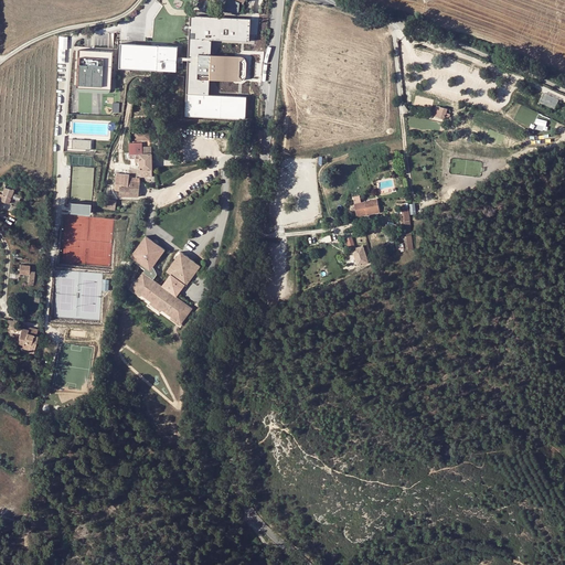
[(226,0),(221,11),(238,12),(240,1),(244,3),(245,0),(226,0)]
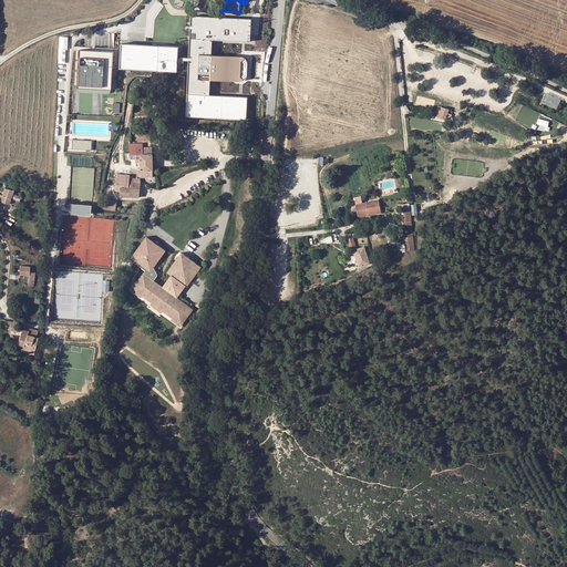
[(222,18),(192,16),(186,116),(246,120),(248,98),(223,96),(213,95),(209,95),(210,80),(213,80),(216,80),(239,82),(241,81),(245,80),(246,78),(247,75),(248,64),(247,60),(245,58),(241,57),(212,55),(213,40),(216,40),(250,41),(251,19),(222,18)]
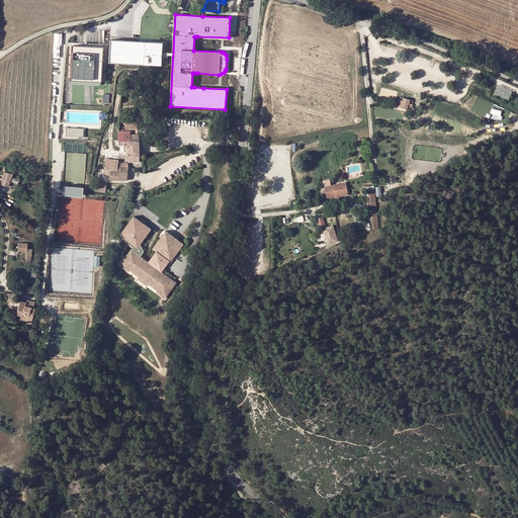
[(163,42),(110,39),(109,63),(162,65),(163,42)]
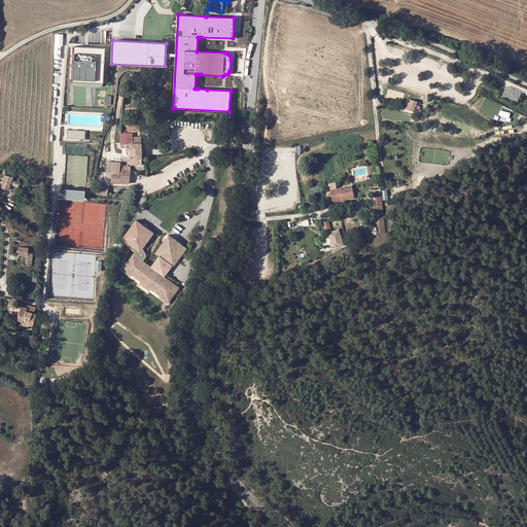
[(106,46),(73,44),(70,86),(103,89),(106,46)]
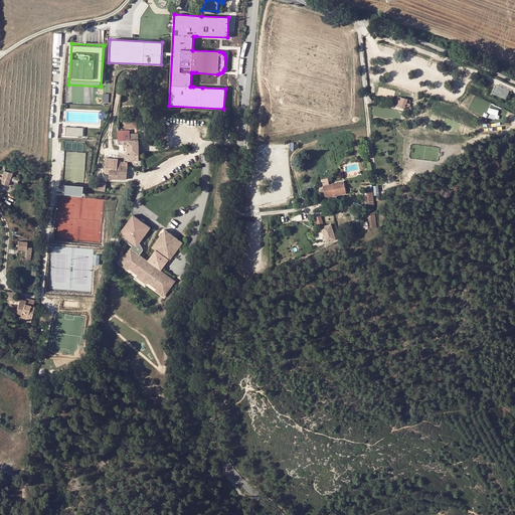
[(407,99),(397,97),(394,106),(404,109),(407,99)]
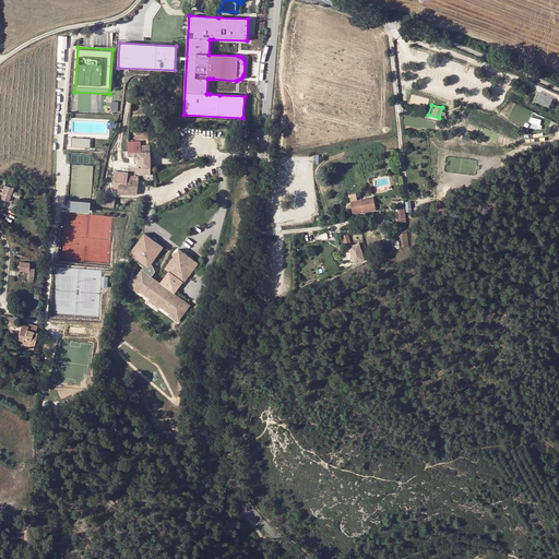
[(147,128),(131,128),(131,139),(147,139),(147,128)]
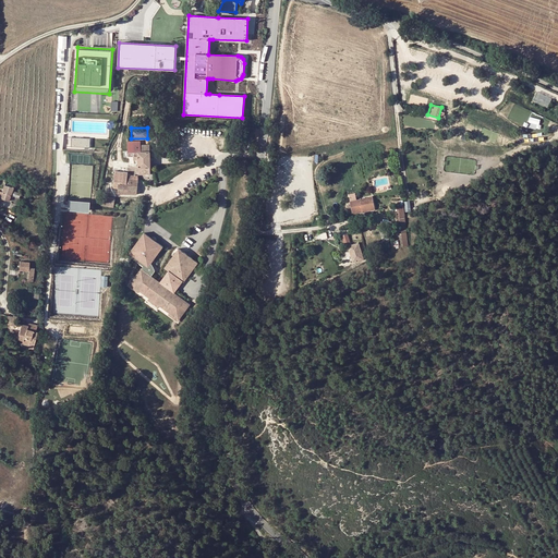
[(91,148),(91,138),(71,137),(71,147),(91,148)]
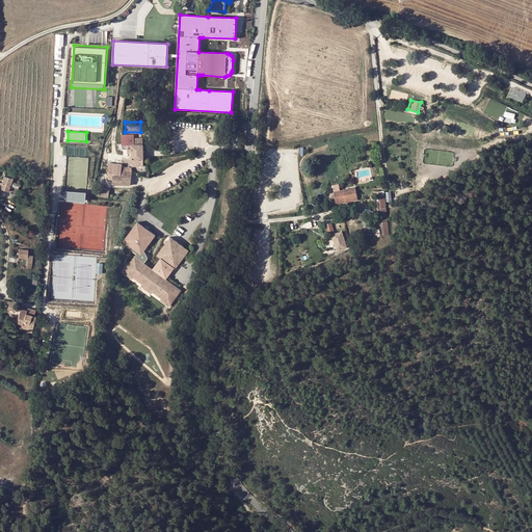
[(142,160),(142,138),(132,138),(132,134),(121,135),(121,149),(127,149),(127,153),(131,153),(131,160),(142,160)]
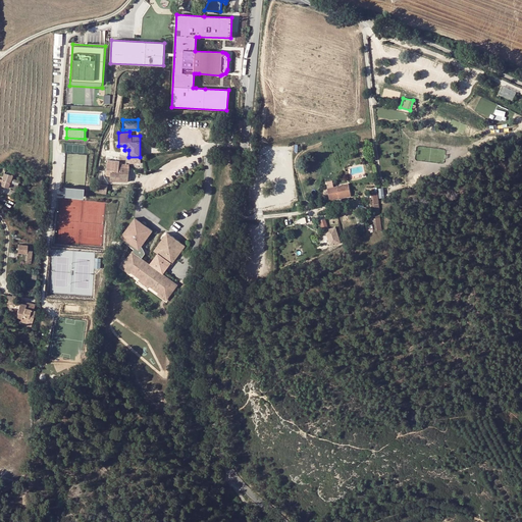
[(119,161),(107,160),(105,176),(109,176),(109,181),(126,181),(128,162),(123,161),(122,168),(118,168),(119,161)]
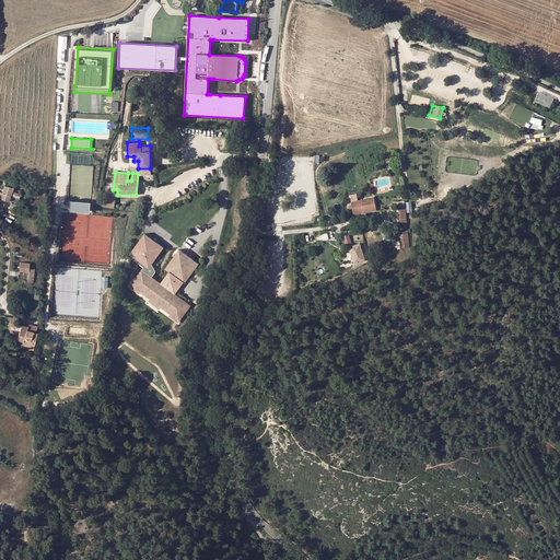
[(12,190),(14,183),(6,179),(1,193),(0,191),(0,198),(1,199),(8,201),(12,190)]
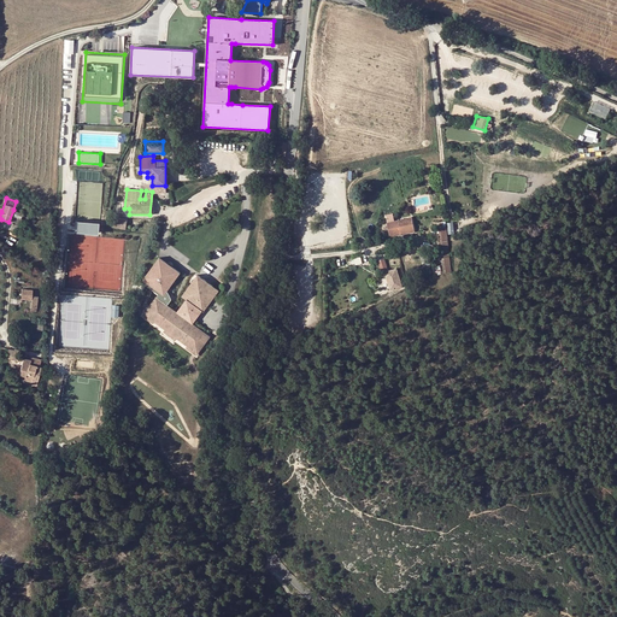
[(111,217),(110,227),(125,229),(127,218),(111,217)]
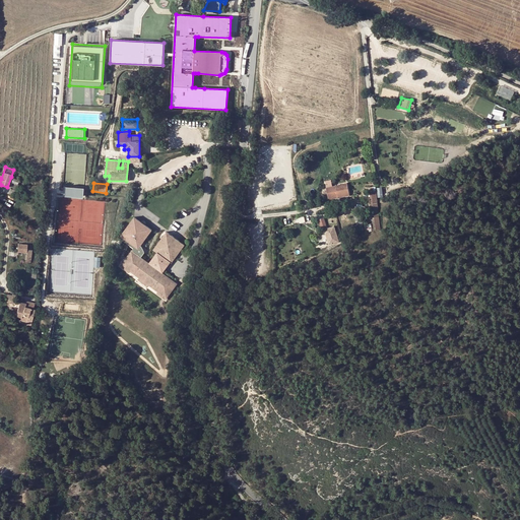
[(347,183),(325,188),(328,199),(349,194),(347,183)]
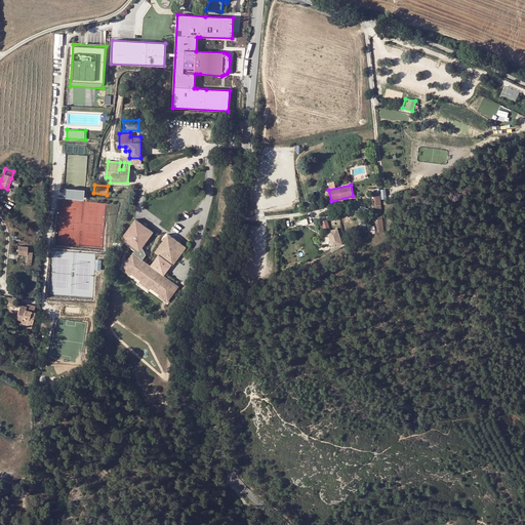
[(64,198),(83,197),(83,188),(64,188),(64,198)]
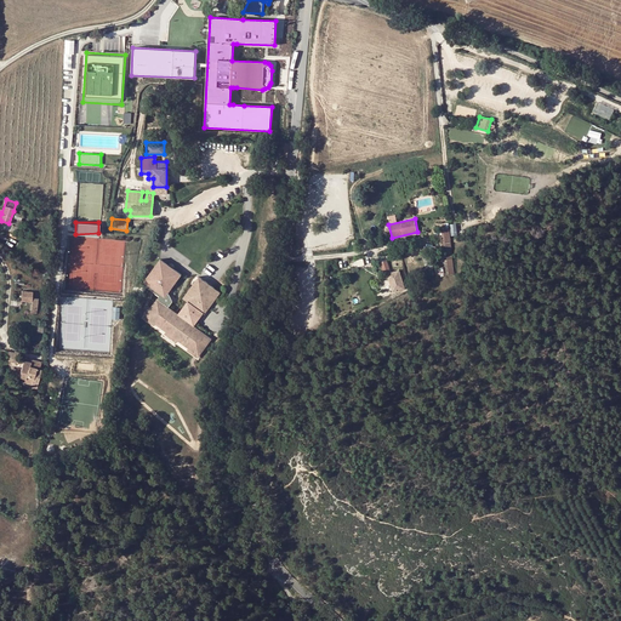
[(440,228),(440,229),(442,240),(444,240),(446,274),(454,273),(448,228),(446,228),(440,228)]
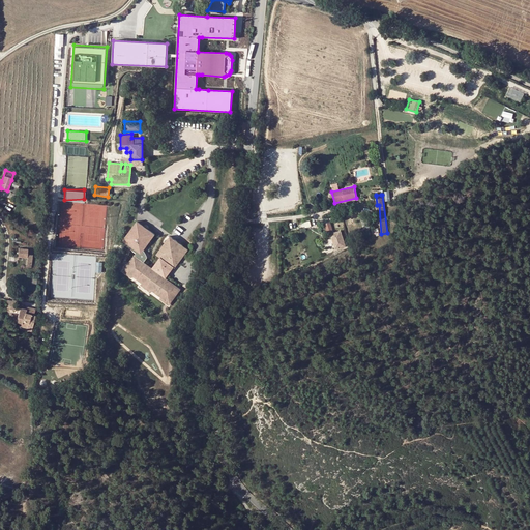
[(369,223),(365,213),(359,215),(361,225),(369,223)]
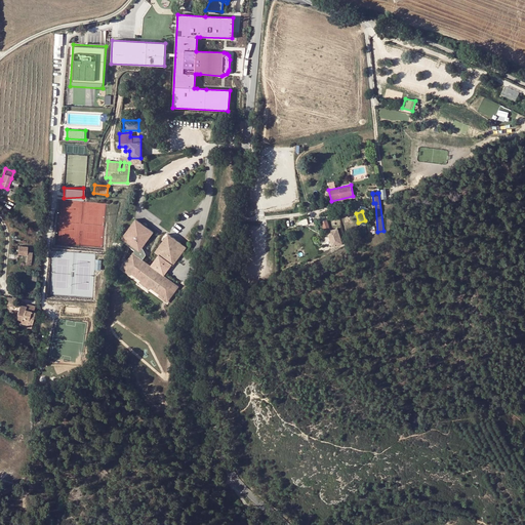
[(338,229),(335,219),(330,221),(334,234),(332,235),(335,246),(339,245),(335,230),(336,230),(338,229)]
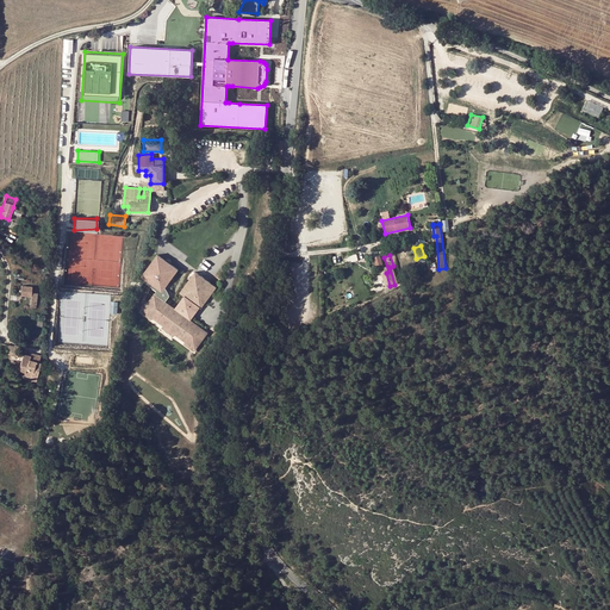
[(157,256),(151,265),(153,266),(149,272),(149,273),(148,275),(147,275),(142,281),(157,292),(156,294),(167,302),(170,297),(169,296),(169,294),(168,293),(167,292),(167,291),(166,290),(165,288),(163,287),(162,286),(167,279),(165,277),(166,275),(172,279),(178,271),(170,266),(165,261),(157,256)]
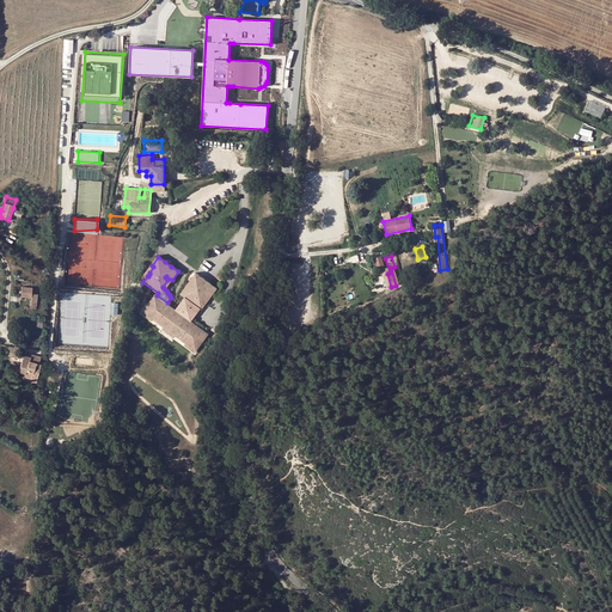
[(435,263),(428,265),(429,271),(430,275),(438,273),(436,269),(435,263)]
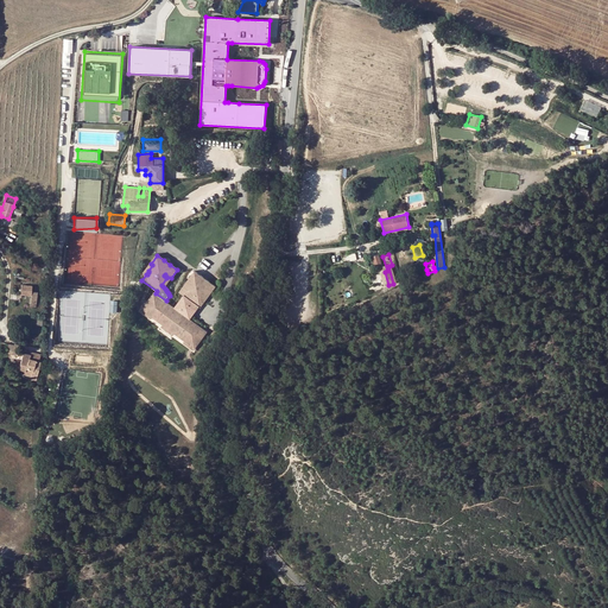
[(397,283),(394,273),(400,272),(398,265),(392,266),(392,265),(390,266),(388,266),(393,284),(397,283)]
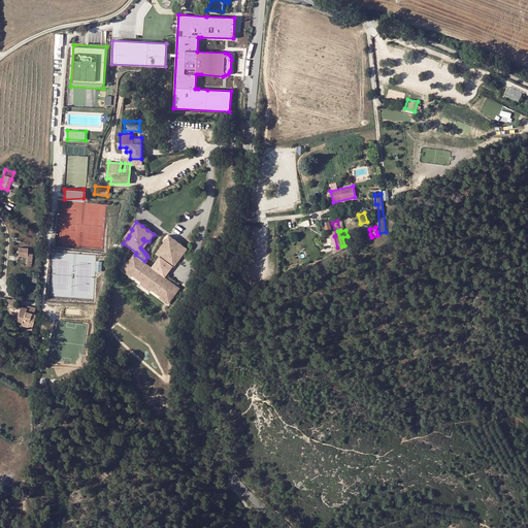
[(177,240),(169,235),(156,254),(160,257),(152,268),(143,262),(142,264),(134,259),(131,263),(130,262),(125,268),(130,271),(128,273),(133,276),(142,283),(152,290),(162,297),(167,301),(168,299),(172,302),(176,295),(174,294),(177,290),(169,285),(171,282),(165,277),(163,275),(170,265),(173,267),(174,267),(180,259),(177,257),(179,255),(183,256),(189,249),(180,243),(179,244),(176,242),(177,240)]
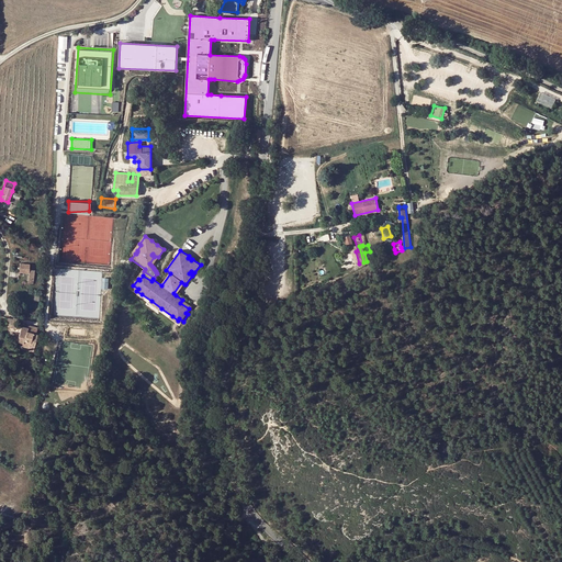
[(27,263),(18,263),(17,272),(26,273),(27,269),(27,263)]
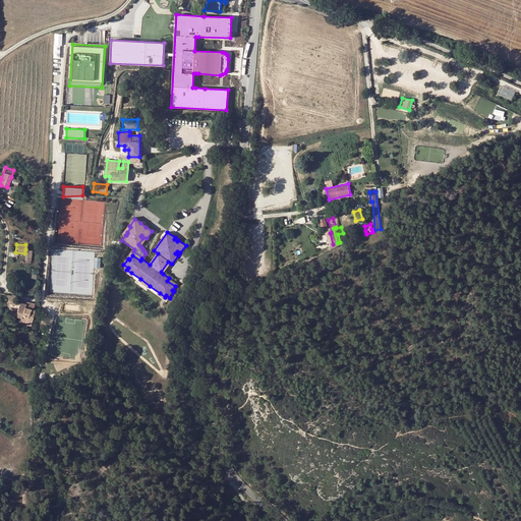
[(132,251),(128,258),(129,259),(132,255),(140,261),(141,258),(132,251)]
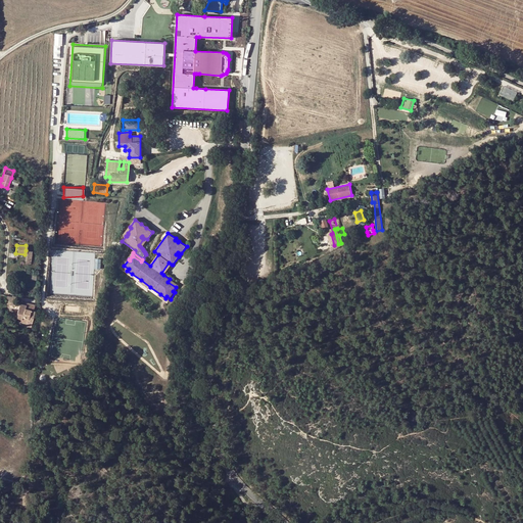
[(172,265),(169,263),(161,273),(163,275),(172,265)]
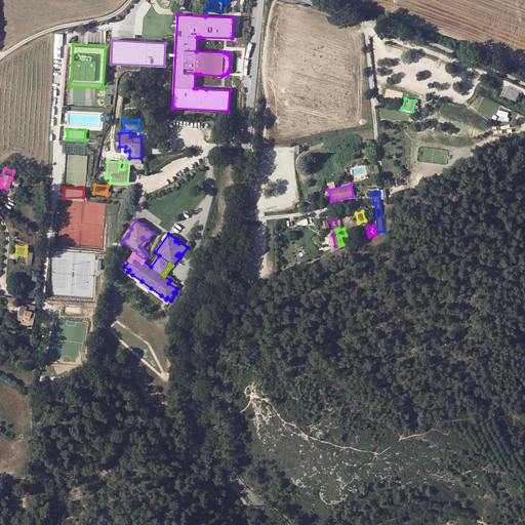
[(129,270),(124,267),(121,271),(130,277),(132,275),(127,272),(129,270)]
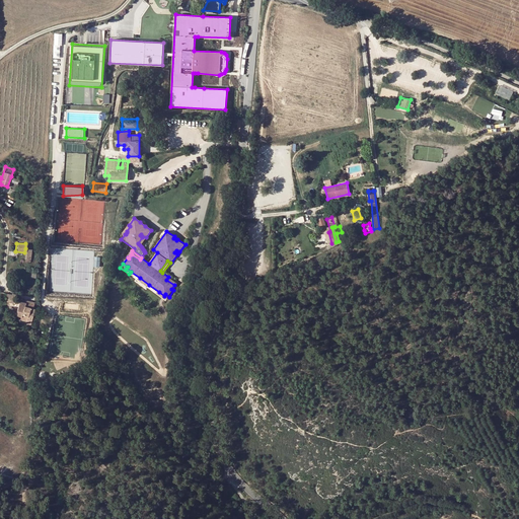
[(168,277),(166,280),(174,285),(171,289),(173,290),(178,284),(168,277)]
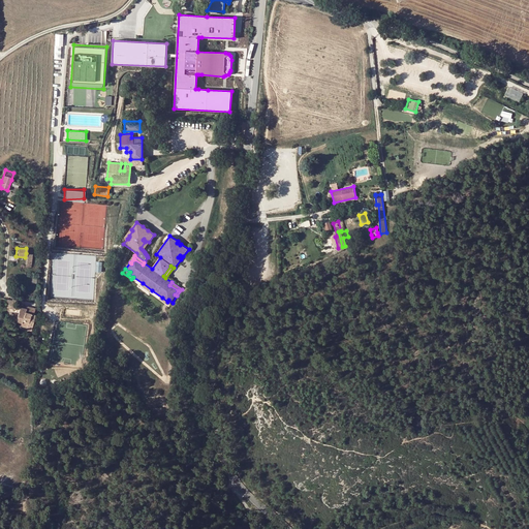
[(143,283),(141,285),(151,292),(152,290),(143,283)]
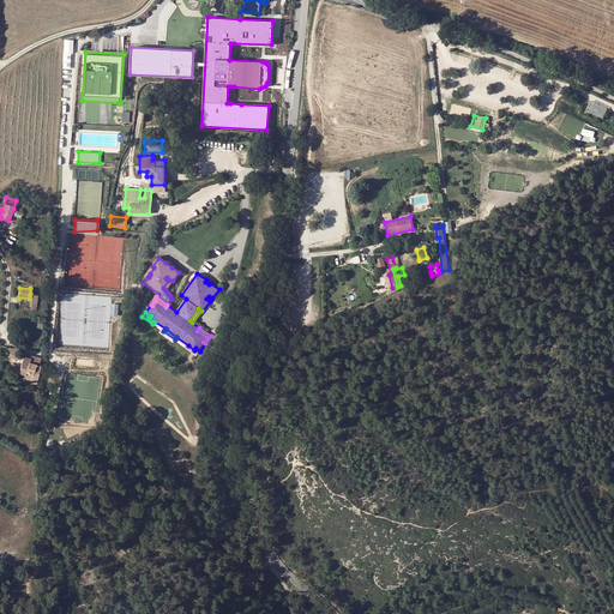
[(188,345),(186,348),(197,355),(200,351),(196,348),(194,350),(188,345)]
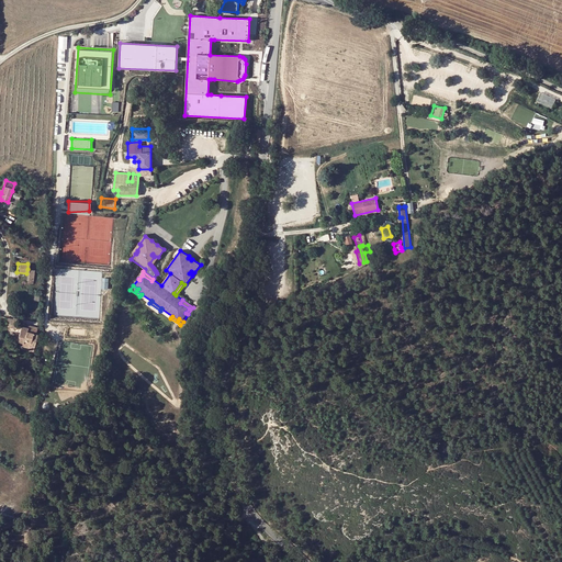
[(21,326),(17,340),(24,343),(23,345),(31,347),(32,344),(34,344),(36,334),(37,327),(29,325),(27,328),(21,326)]
